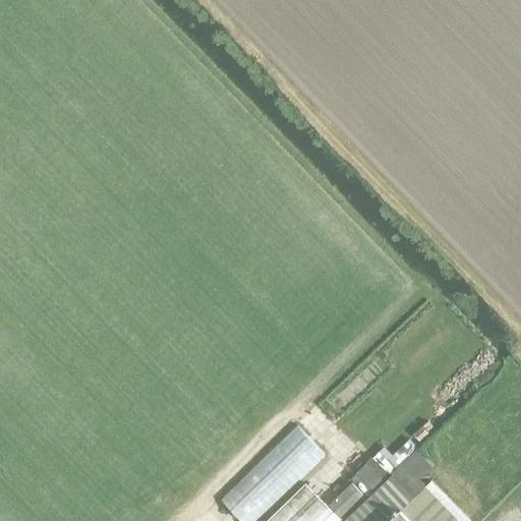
[(297,424),(221,498),(243,520),(253,520),(325,453),(297,424)]
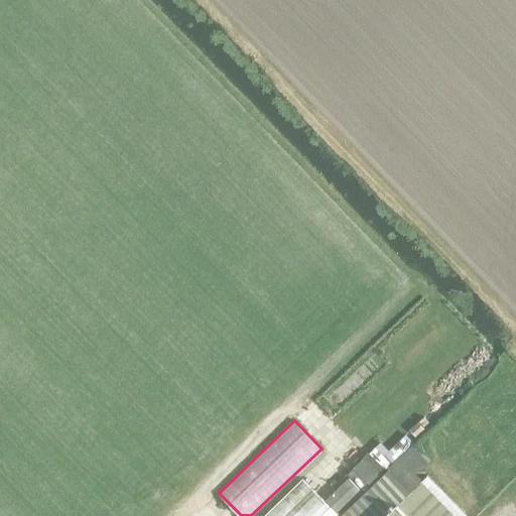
[(424,429),(417,422),(409,430),(415,437),(424,429)]
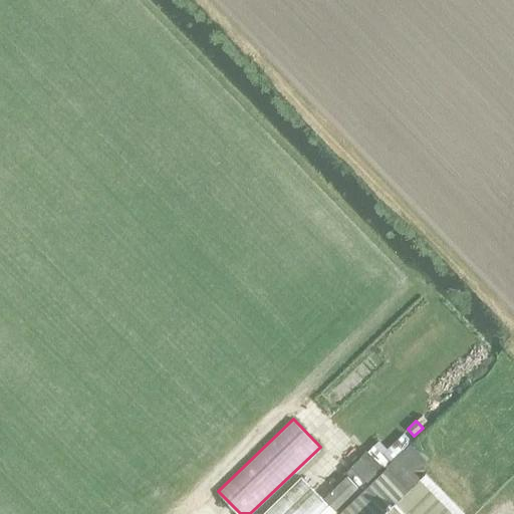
[(412,442),(405,435),(388,451),(378,442),(345,474),(359,489),(365,482),(367,484),(412,442)]
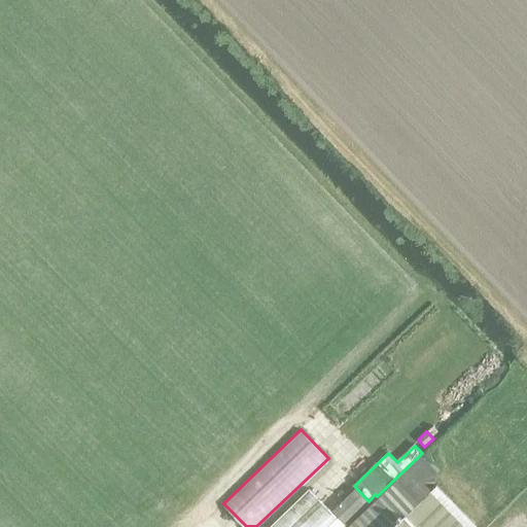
[(477,526),(436,485),(420,500),(407,488),(434,461),(425,451),(345,526),(477,526)]
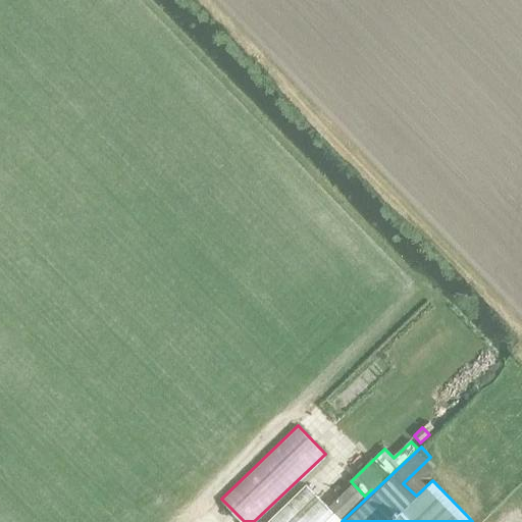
[(264,521),(338,521),(342,519),(306,482),(264,521)]
